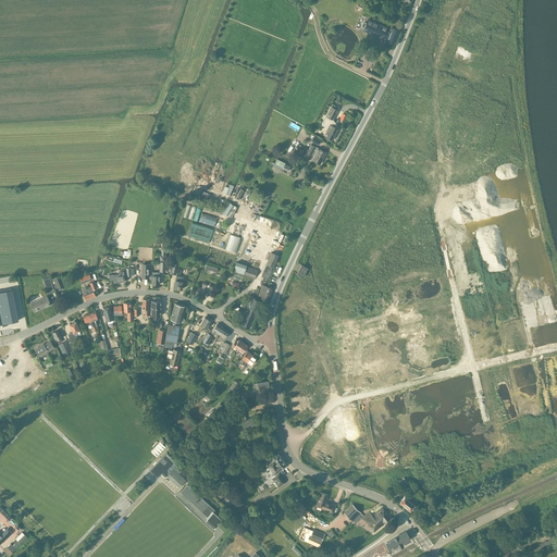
[(366,23),(364,22),(363,23),(361,25),(362,27),(364,27),(362,31),(371,34),(371,35),(374,36),(374,35),(383,39),(384,36),(387,37),(386,40),(395,44),(399,31),(392,27),(390,33),(386,31),(387,27),(368,20),(366,23)]
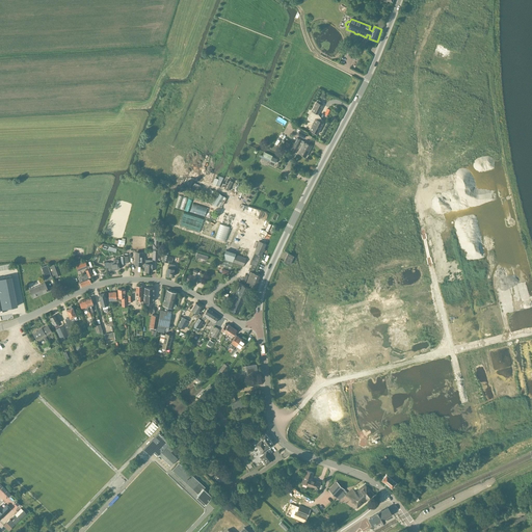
[(316,102),(311,111),(308,117),(315,121),(310,130),(318,134),(323,123),(315,118),(317,113),(318,114),(323,105),(316,102)]
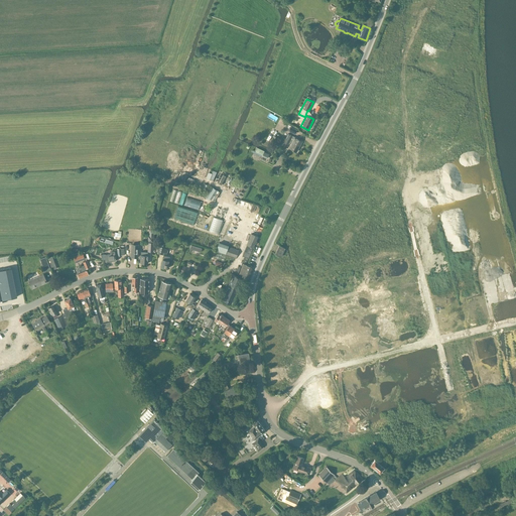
[(289,134),(286,139),(299,146),(302,141),(295,137),(295,138),(293,136),(289,134)]
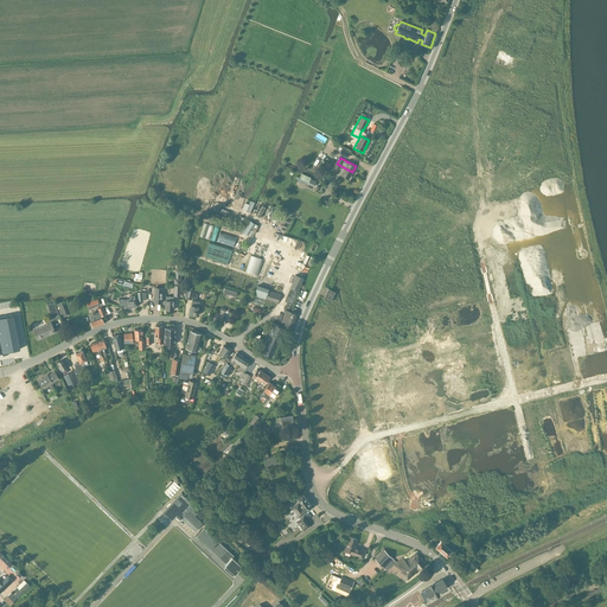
[(340,174),(342,174),(349,178),(352,172),(337,164),(331,174),(336,177),(340,168),(343,170),(340,174)]
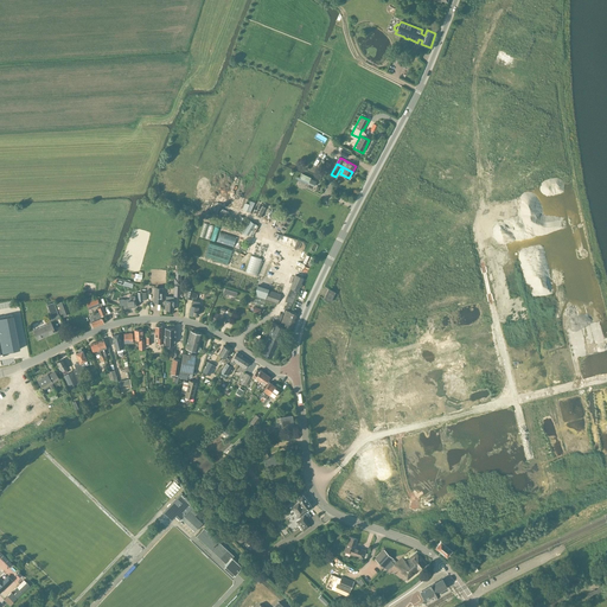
[(300,179),(306,181),(306,183),(315,186),(318,180),(302,173),(300,179)]
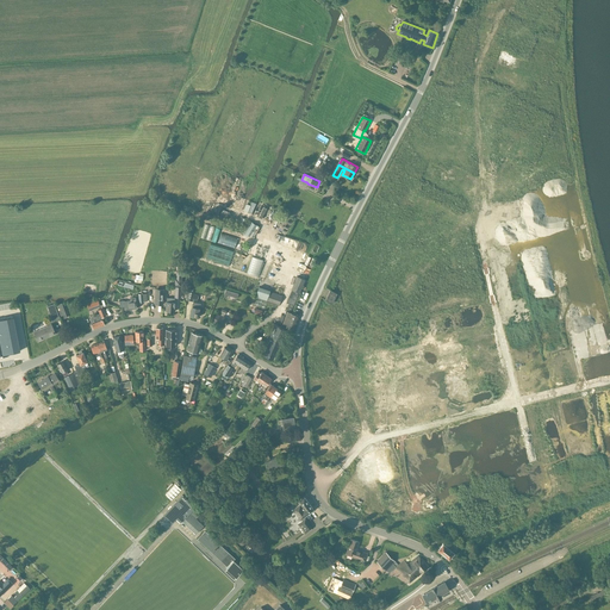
[(266,213),(269,216),(273,209),(260,201),(256,210),(260,211),(257,216),(263,218),(266,213)]
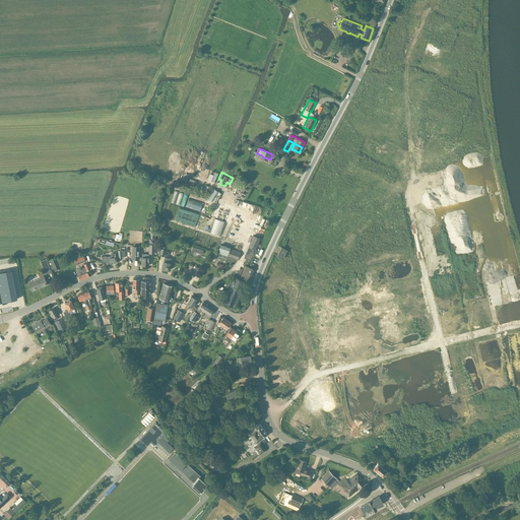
[(180,205),(184,193),(175,191),(171,202),(180,205)]
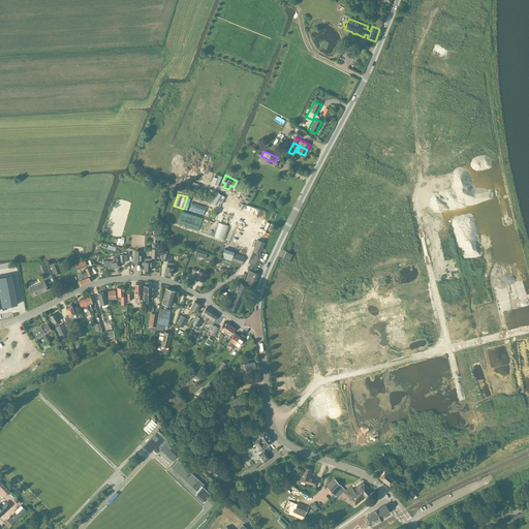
[(190,211),(205,215),(207,206),(192,203),(190,211)]
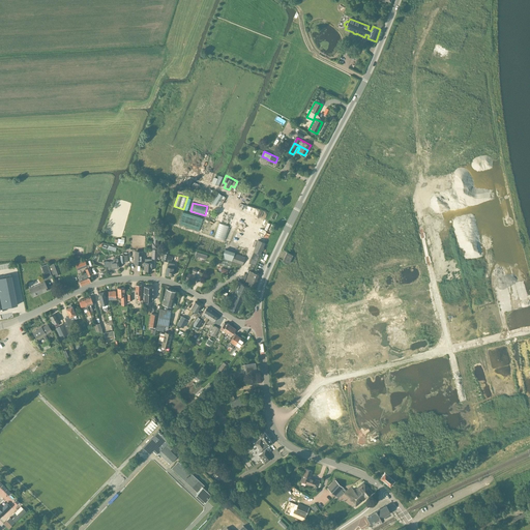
[(199,231),(203,217),(183,211),(179,225),(199,231)]
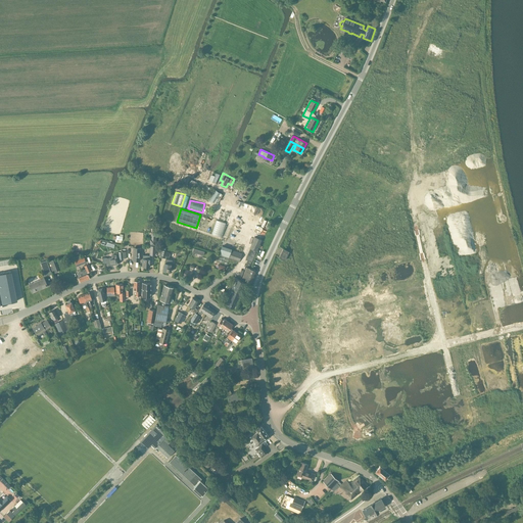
[(217,220),(212,234),(222,237),(226,223),(217,220)]
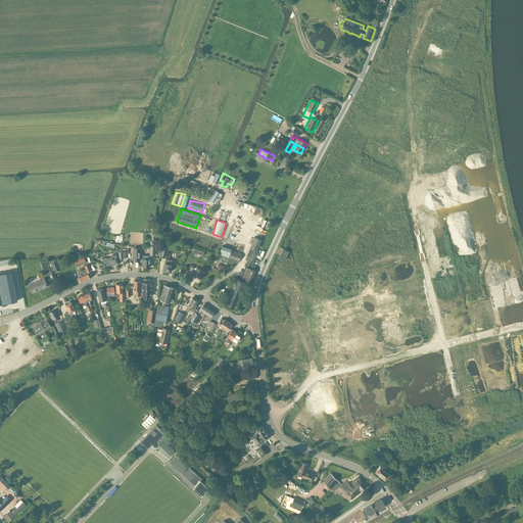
[(249,248),(250,248),(256,251),(262,239),(254,237),(249,248)]
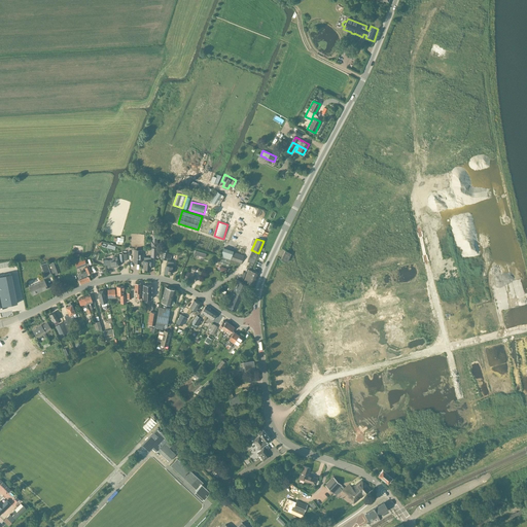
[(258,253),(252,250),(248,261),(252,264),(250,269),(252,269),(258,253)]
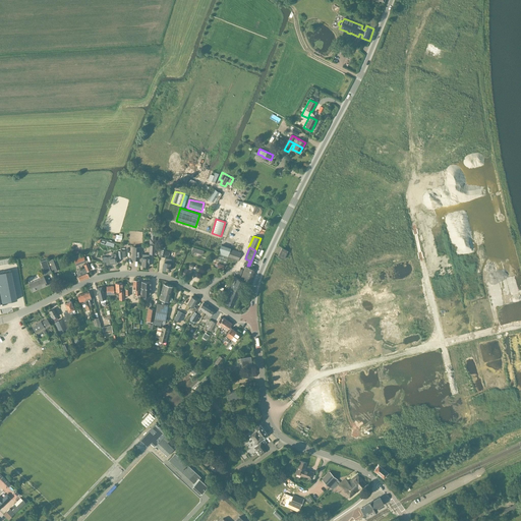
[(284,258),(288,250),(282,247),(278,256),(284,258)]
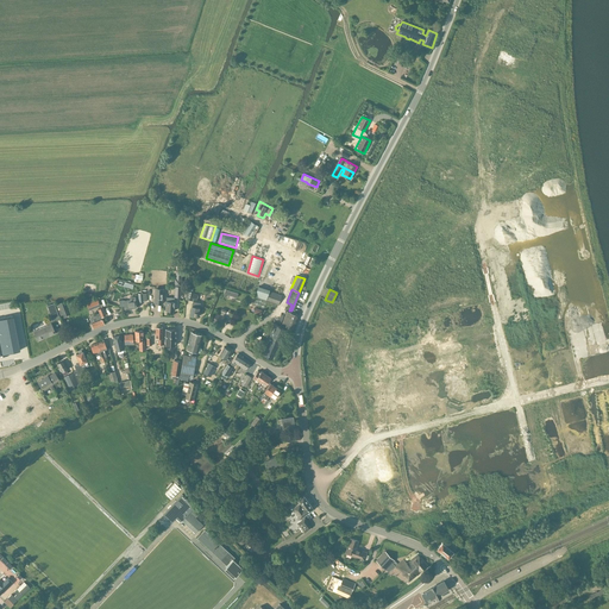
[(270,290),(267,301),(278,305),(282,295),(270,290)]
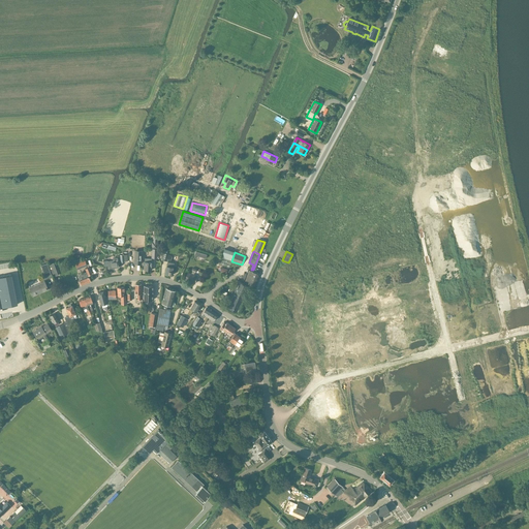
[(172,256),(166,255),(164,260),(167,261),(164,274),(172,275),(175,263),(170,262),(172,256)]
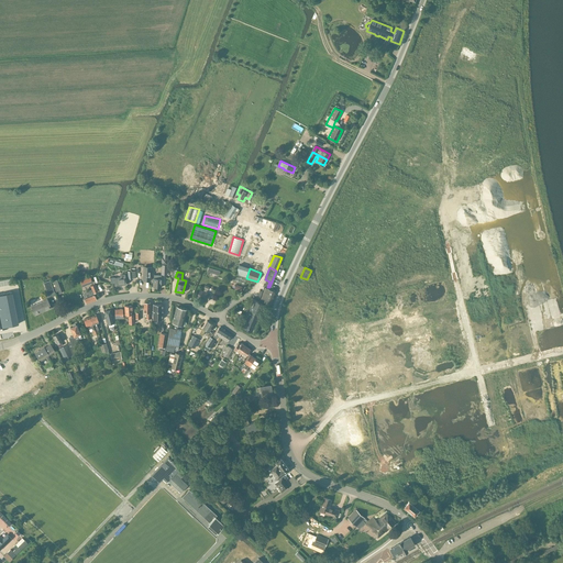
[(114,277),(110,278),(110,283),(114,282),(116,285),(127,284),(125,276),(125,274),(120,274),(120,277),(114,277)]
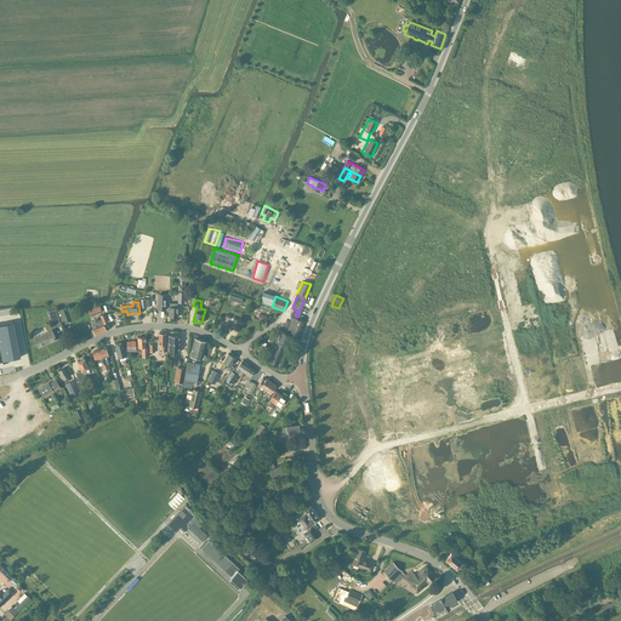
[(102,312),(100,306),(89,309),(91,315),(102,312)]
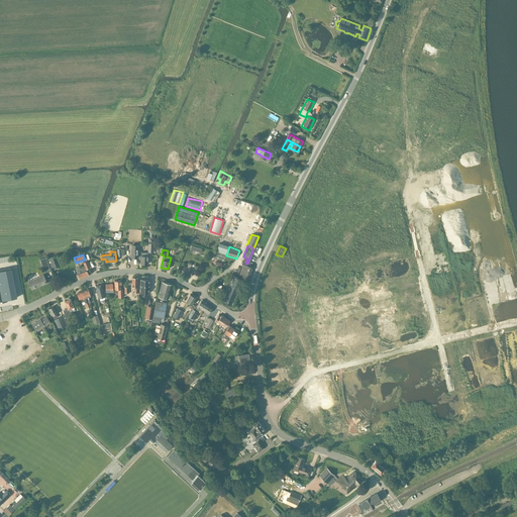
[(40,260),(44,271),(49,269),(45,257),(40,260)]
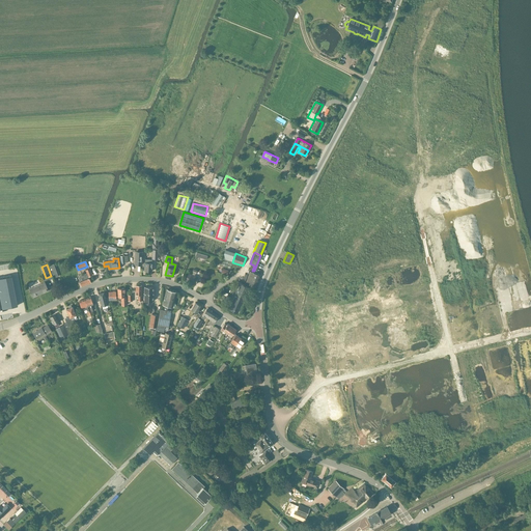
[(79,276),(79,277),(82,286),(91,282),(88,276),(92,275),(89,269),(86,270),(87,273),(83,275),(79,276)]
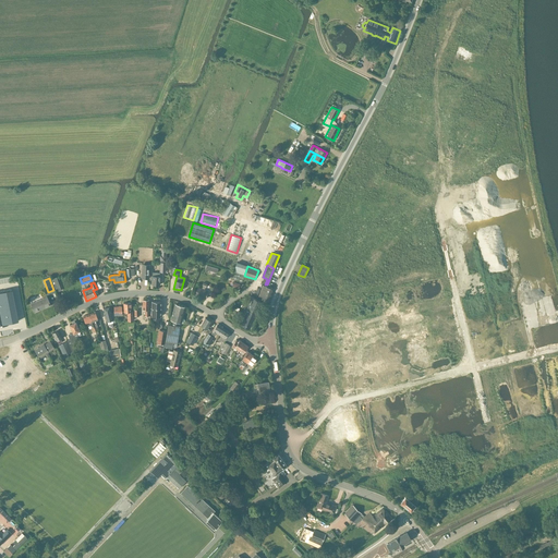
[(269,302),(274,289),(263,284),(258,299),(269,302)]
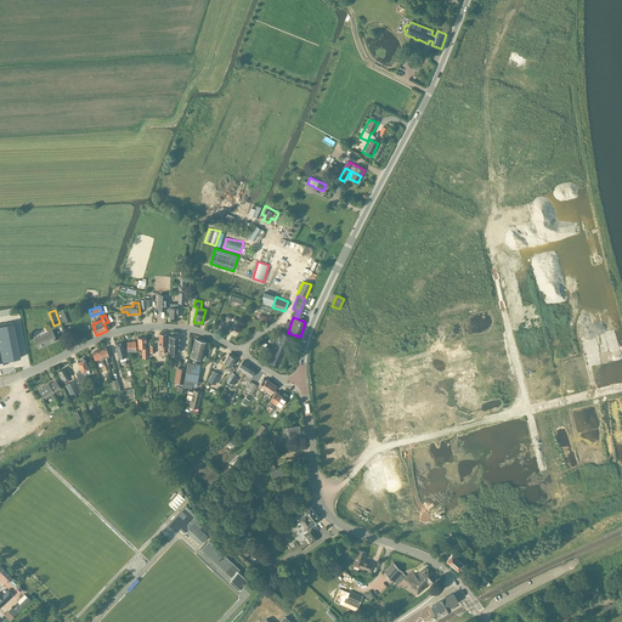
[(221,320),(218,328),(228,333),(232,326),(221,320)]
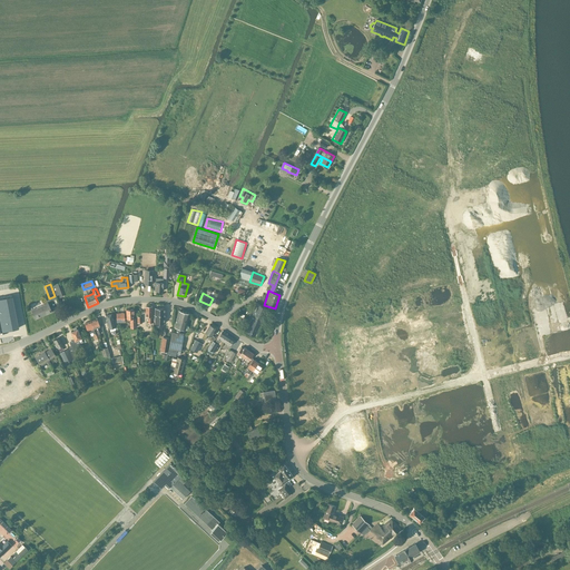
[(12,295),(0,297),(0,331),(19,327),(12,295)]
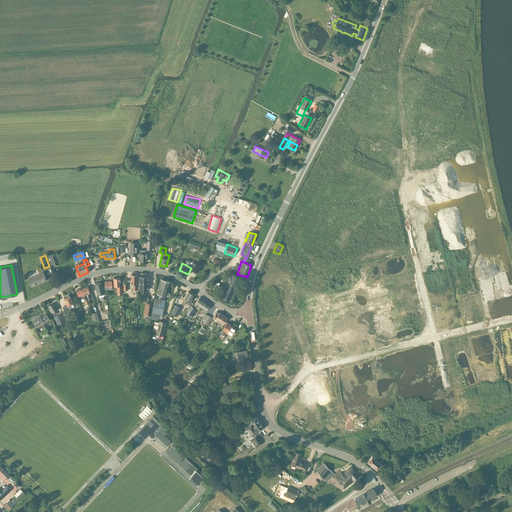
[(43,272),(28,278),(32,286),(47,280),(43,272)]
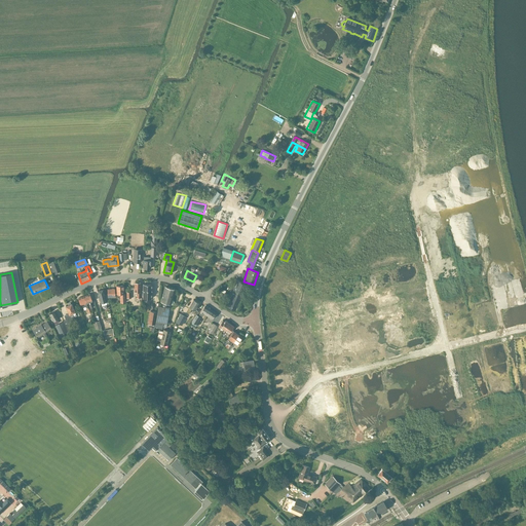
[(246,285),(235,279),(229,293),(230,294),(226,305),(235,309),(246,285)]
